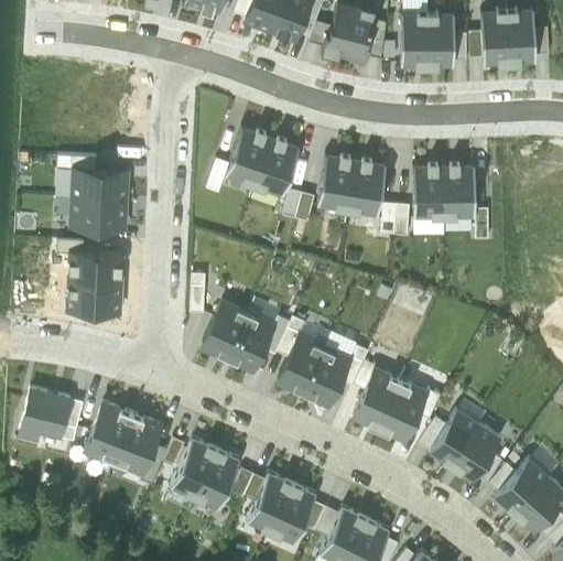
[(184,0),(219,12),(223,0),(184,0)]
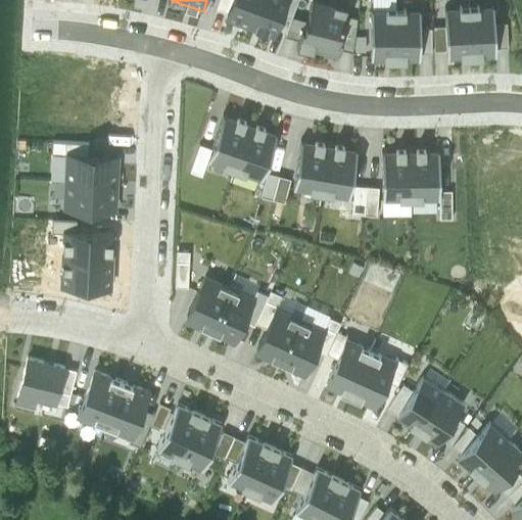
[(220,0),(217,9),(229,13),(233,0),(220,0)]
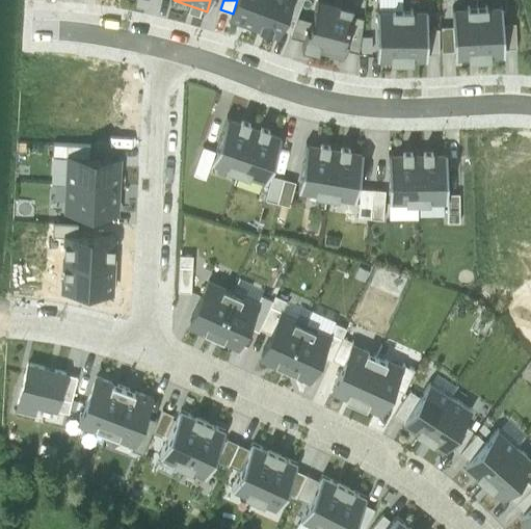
[(263,0),(237,0),(233,14),(231,18),(255,26),(263,0)]
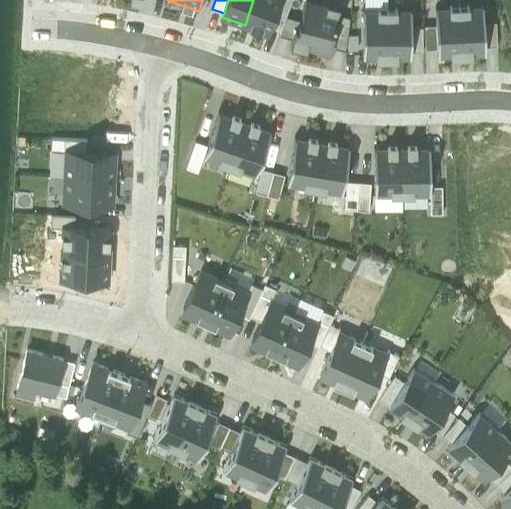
[(253,0),(245,25),(267,34),(274,15),(279,0),(253,0)]
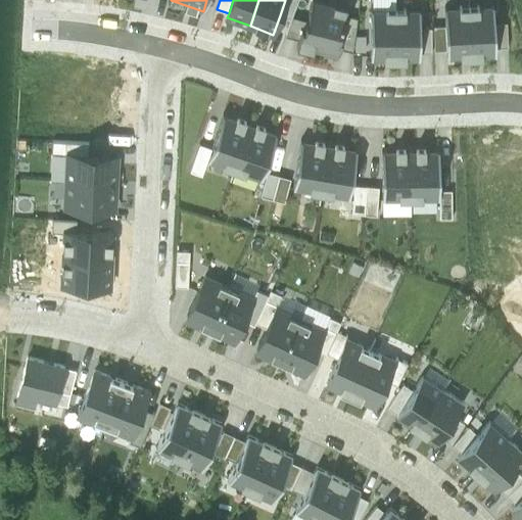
[(285,0),(280,15),(291,19),(292,17),(298,0),(285,0)]
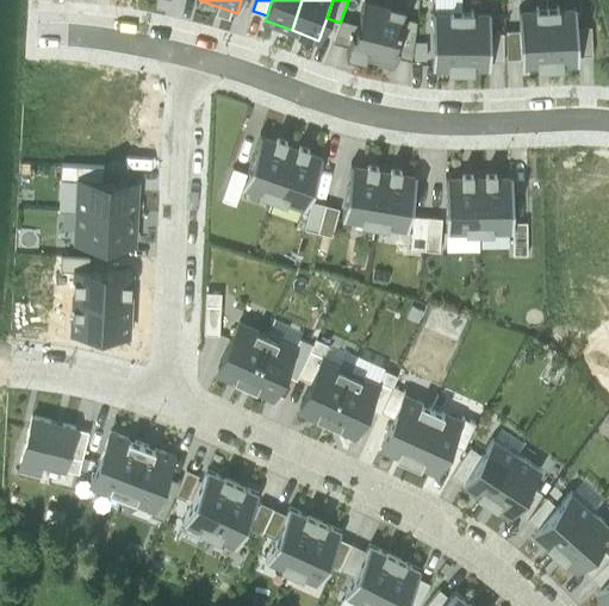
[(405,8),(373,0),(364,0),(359,25),(358,24),(354,33),(352,33),(349,47),(347,56),(366,61),(367,56),(396,63),(397,57),(399,45),(396,44),(403,18),(405,8)]
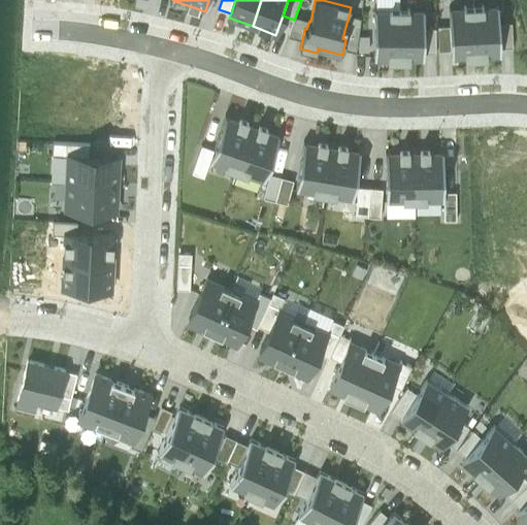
[(374,0),(374,9),(400,9),(399,0),(374,0)]
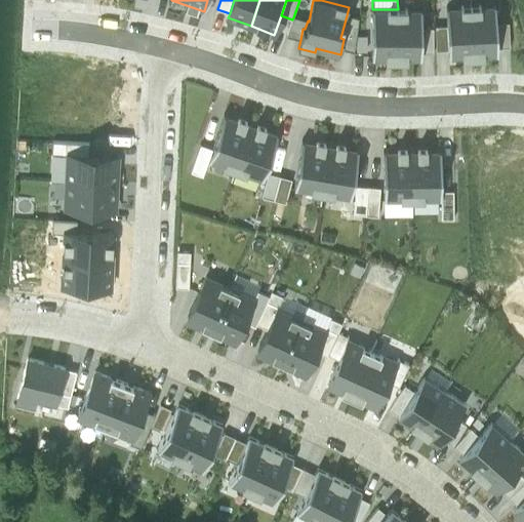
[(496,6),(472,7),(474,57),(499,56),(498,49),(497,25),(496,6)]
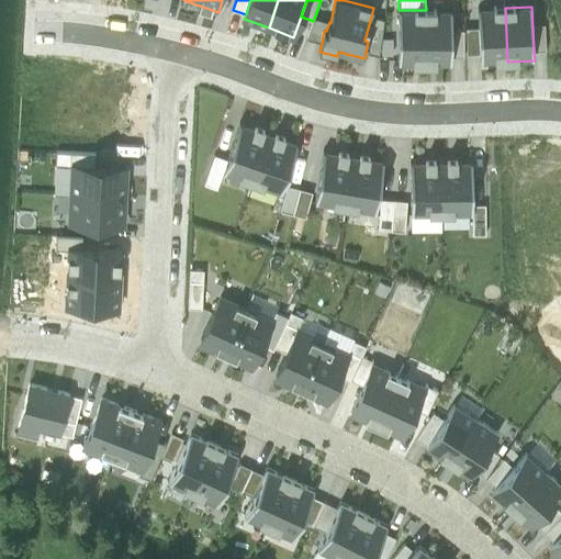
[(505,8),(478,9),(479,29),(480,55),(480,63),(507,62),(505,8)]
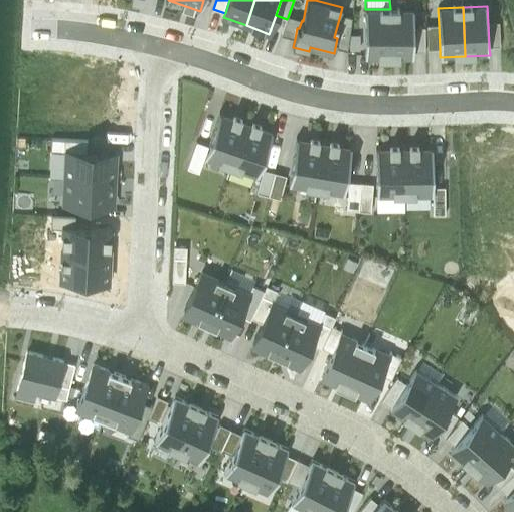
[(390,9),(365,9),(365,27),(365,51),(365,58),(389,58),(390,9)]
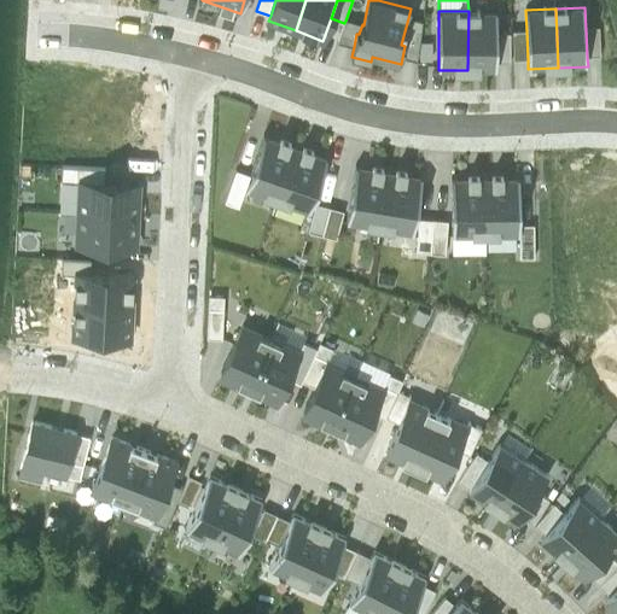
[(498,11),(469,11),(467,70),(496,70),(496,63),(496,35),(498,11)]
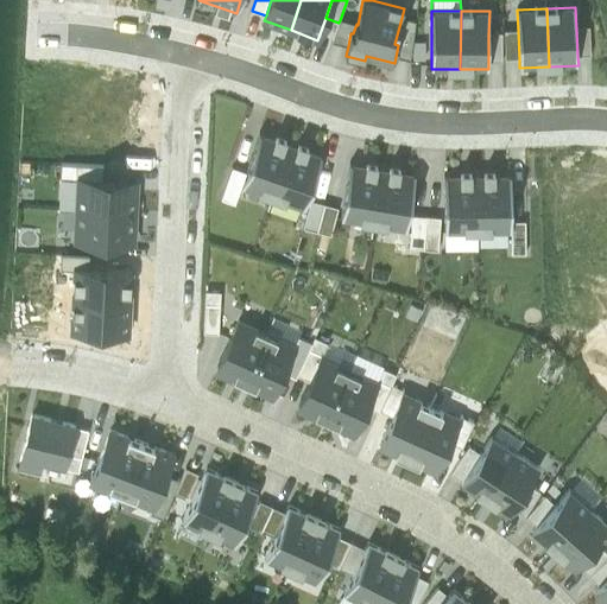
[(411,61),(416,21),(402,18),(394,44),(398,45),(396,57),(411,61)]
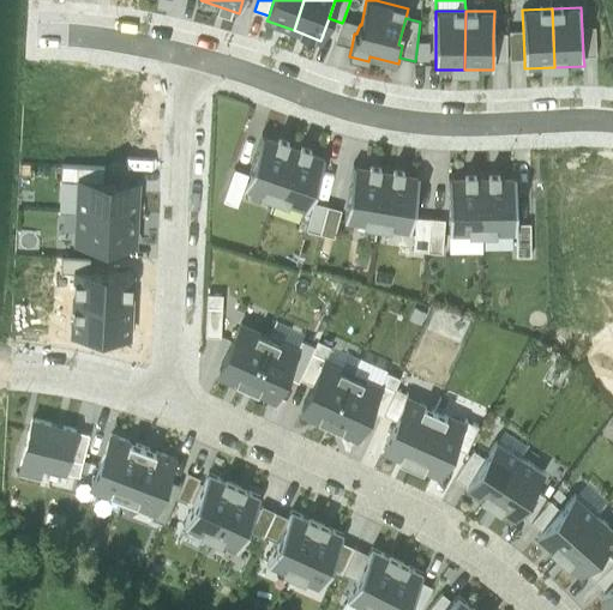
[(342,23),(336,43),(352,47),(354,34),(356,34),(360,24),(343,20),(342,23)]
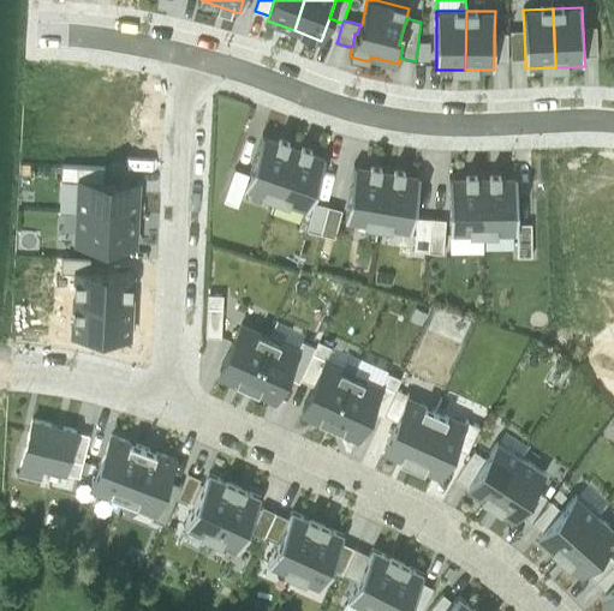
[(597,28),(583,29),(584,58),(598,57),(597,28)]
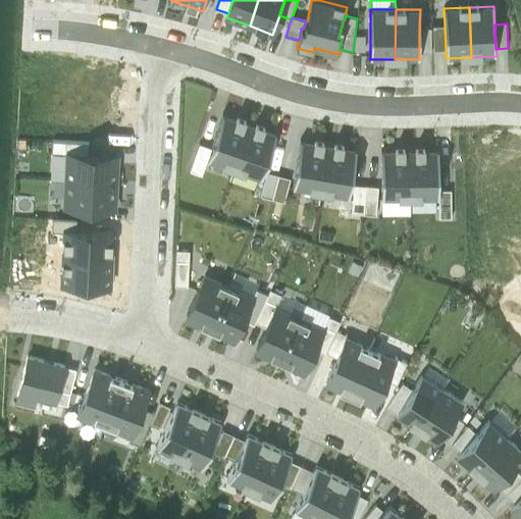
[(434,51),(446,51),(445,27),(433,28),(434,51)]
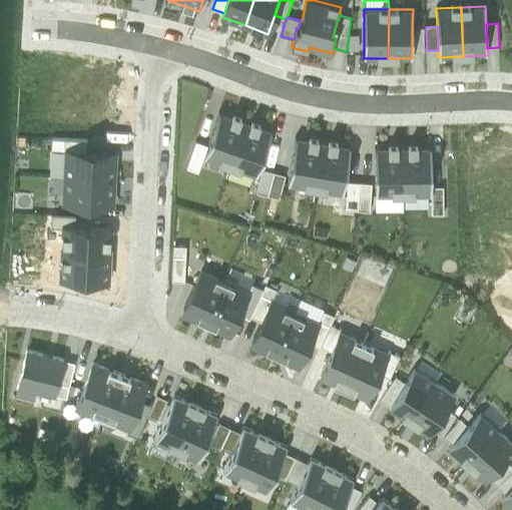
[(364,51),(364,27),(352,27),(352,51),(364,51)]
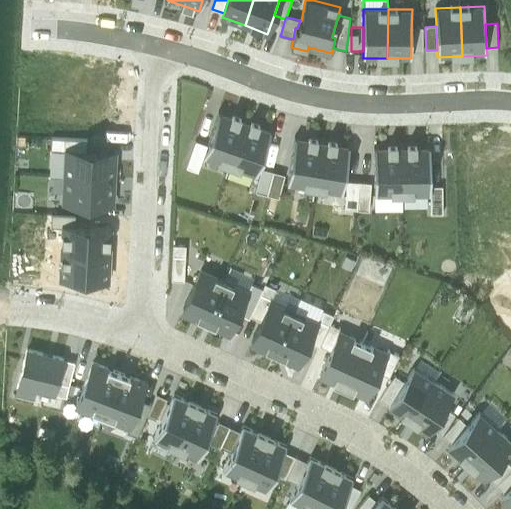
[(424,29),(411,29),(411,52),(423,52),(424,29)]
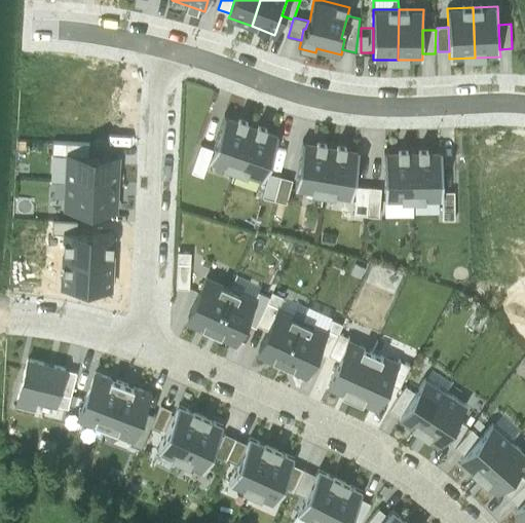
[(237,121),(225,116),(213,150),(209,162),(236,172),(252,125),(247,124),(248,121),(239,118),(237,121)]
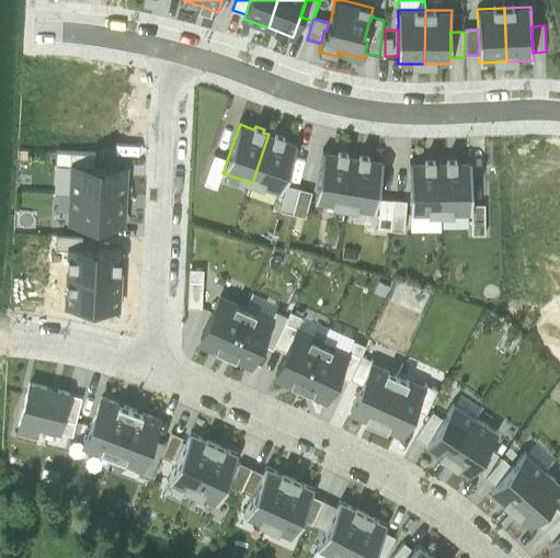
[(285,136),(275,133),(274,136),(269,134),(252,183),(281,193),(298,145),(284,139),(285,136)]
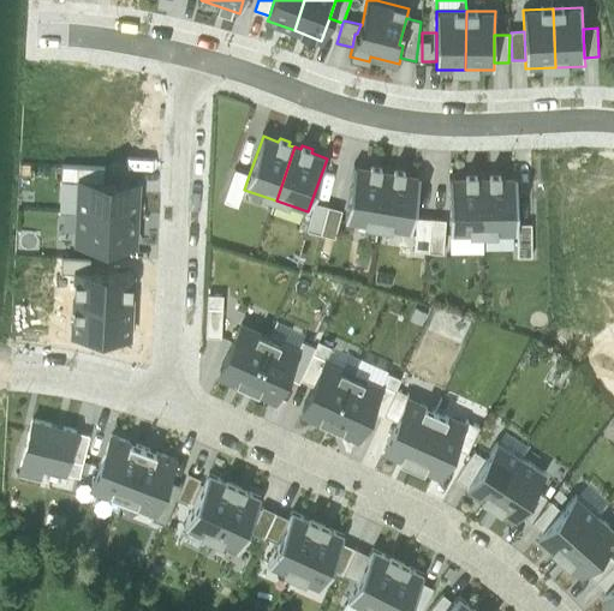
[(370,168),(355,166),(345,222),(379,227),(387,172),(381,171),(382,167),(371,165),(370,168)]
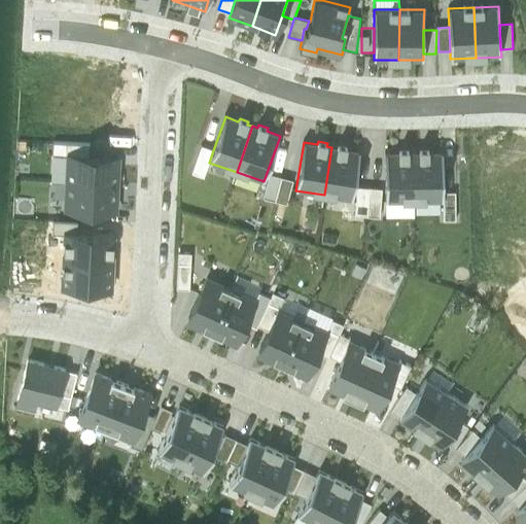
[(53,143),(51,155),(69,156),(89,158),(89,145),(53,143)]
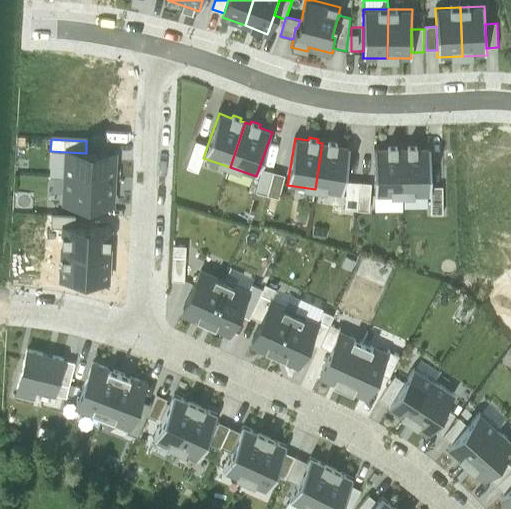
[(337,142),(328,141),(328,144),(322,143),(315,189),(342,194),(350,147),(337,145),(337,142)]
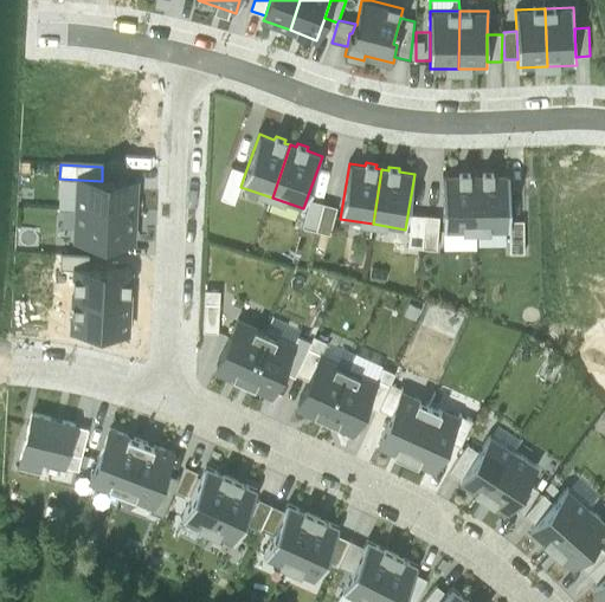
[(232,168),(221,200),(235,204),(240,187),(245,173),(232,168)]
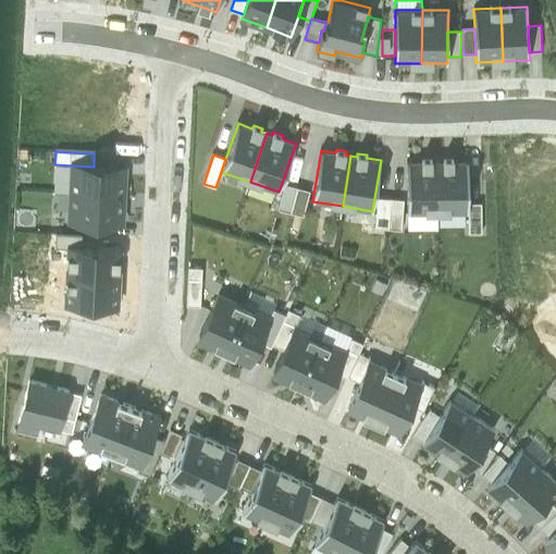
[(407,162),(407,212),(439,212),(437,161),(432,161),(432,158),(422,158),(422,161),(407,162)]
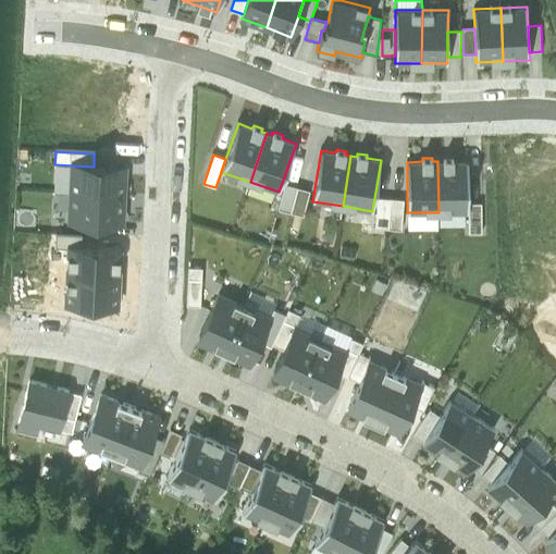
[(469,204),(468,161),(454,161),(454,158),(444,158),(444,161),(437,161),(439,212),(469,212),(469,204)]
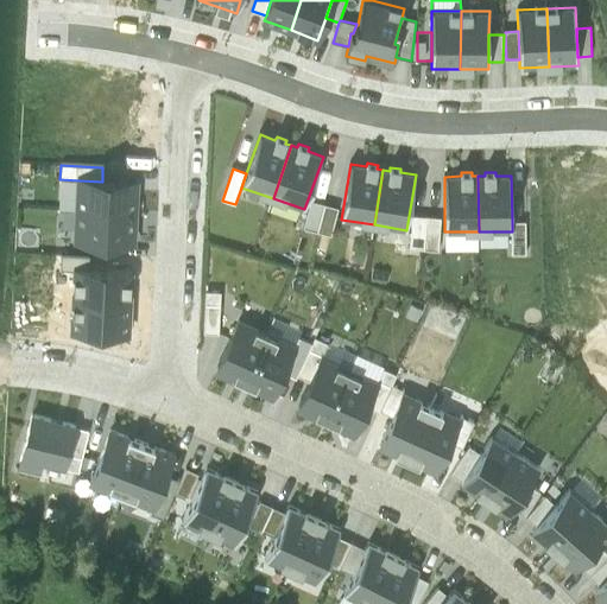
[(58,210),(78,211),(80,180),(59,179),(58,210)]
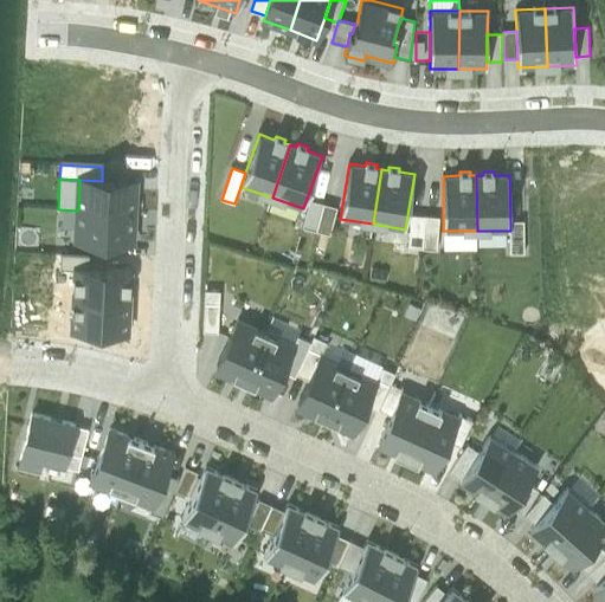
[(79,180),(78,211),(134,213),(136,182),(102,181),(79,180)]
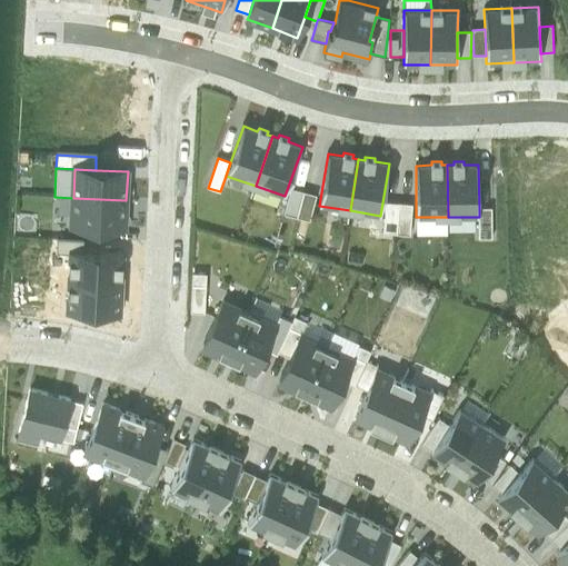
[(305,192),(291,189),(285,215),(297,218),(305,192)]
